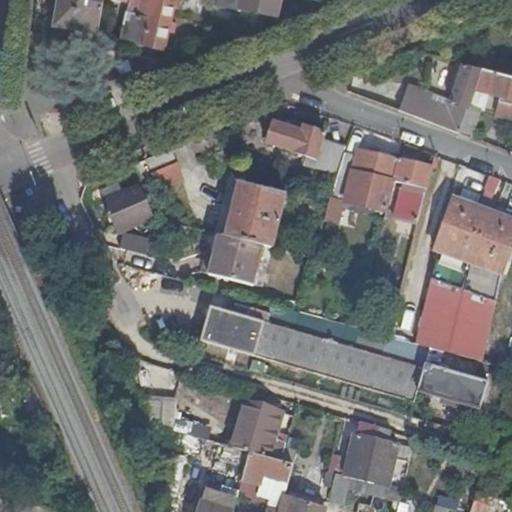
[(58,0),(54,23),(99,31),(103,0),(58,0)]
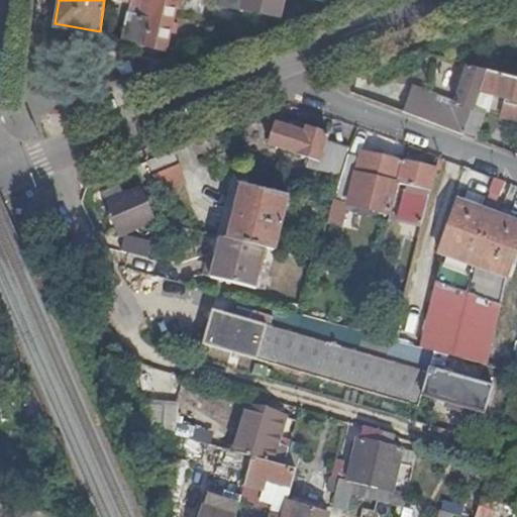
[(203,0),(124,0),(130,1),(121,39),(143,44),(165,48),(174,6),(202,13),(205,0),(203,0)]
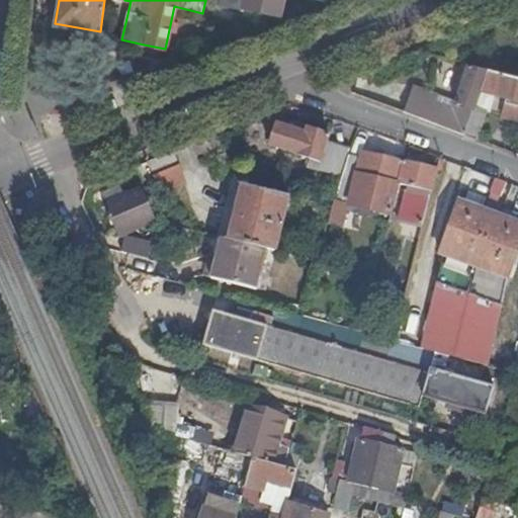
[(218,0),(218,3),(264,15),(265,9),(279,12),(281,0),(218,0)]
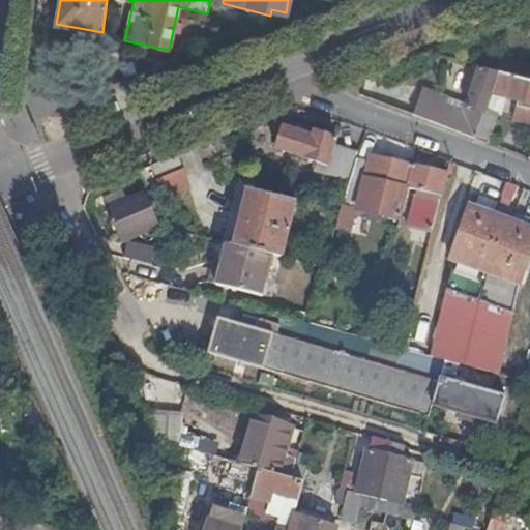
[(476,138),(484,113),(492,90),(499,69),(478,65),(466,102),(463,111),(444,104),(447,95),(422,86),(412,114),(476,138)]
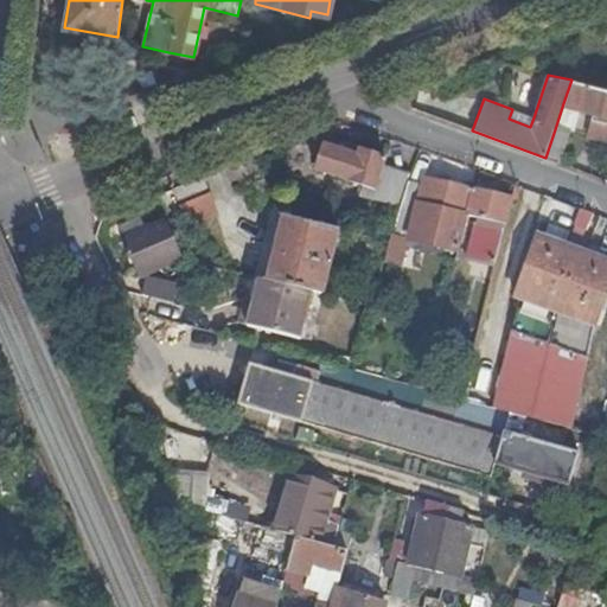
[(606,88),(572,80),(563,103),(593,110),(592,119),(601,121),(606,122),(606,88)]
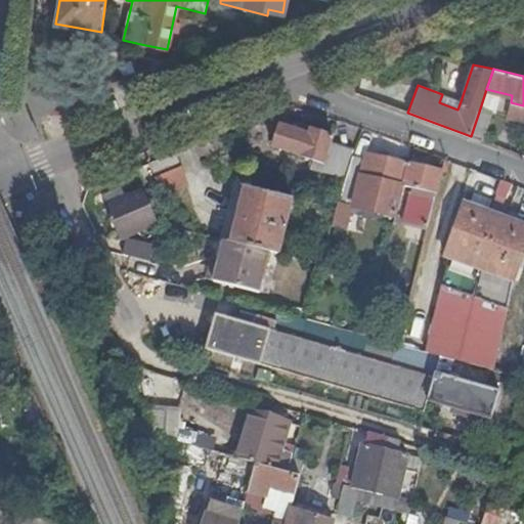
[(461,101),(442,94),(439,102),(457,110),(461,101)]
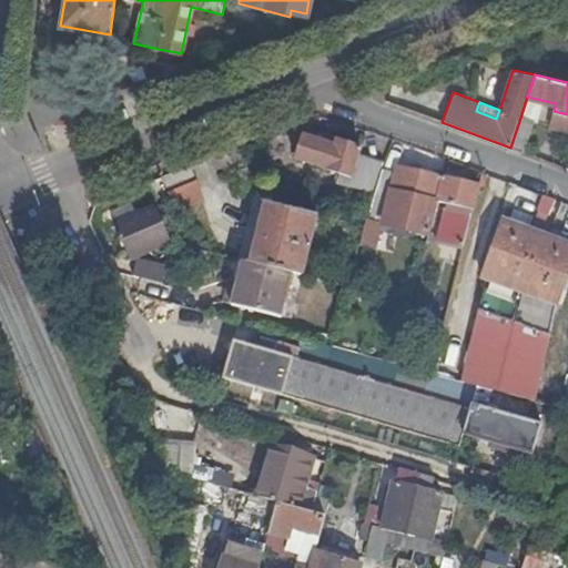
[(510,148),(523,152),(531,125),(519,121),(510,148)]
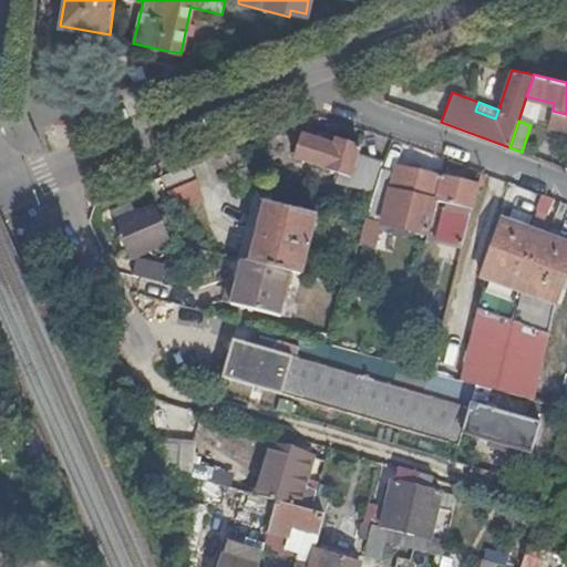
[(334,145),(303,135),(296,158),(339,172),(337,178),(348,182),(377,188),(382,171),(385,163),(358,153),(359,147),(336,140),(334,145)]
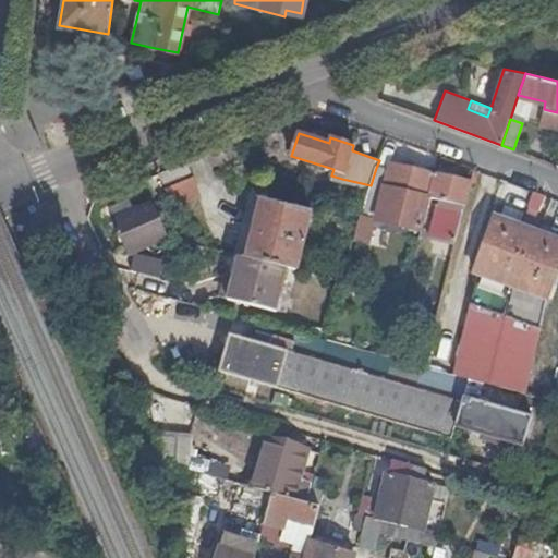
[(259,196),(242,157),(233,161),(250,197),(239,238),(252,241),(263,197),(259,196)]
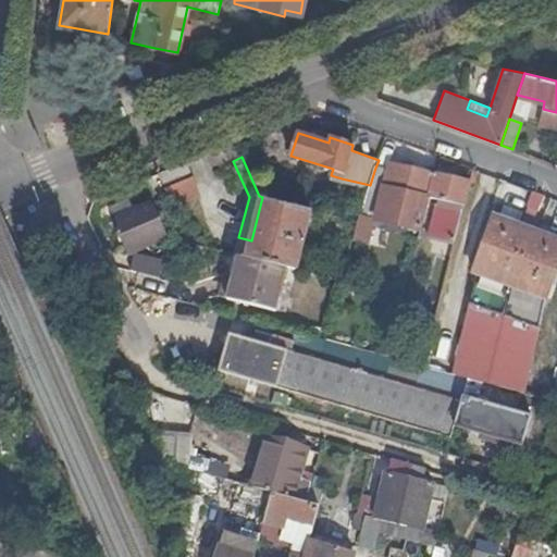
[(192,176),(186,163),(159,174),(164,188),(192,176)]
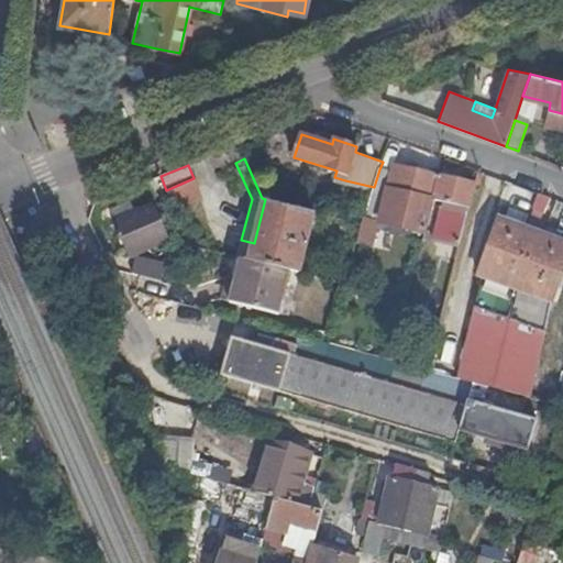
[(433,200),(440,177),(393,166),(392,173),(379,169),(374,187),(363,218),(376,221),(427,232),(433,200)]
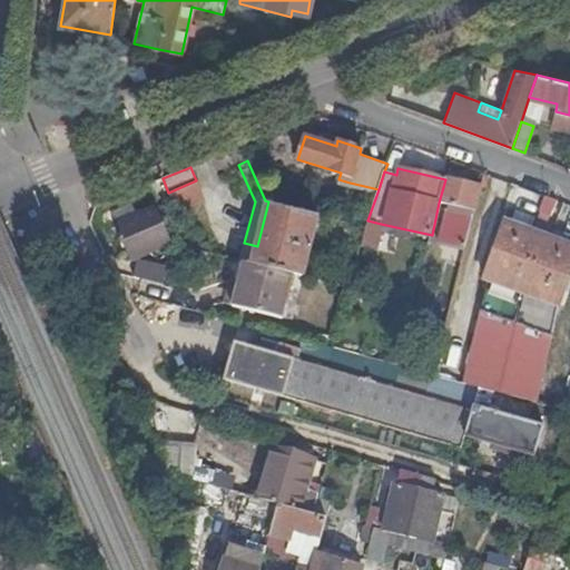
[(465,248),(480,187),(445,179),(439,203),(449,206),(439,242),(465,248)]
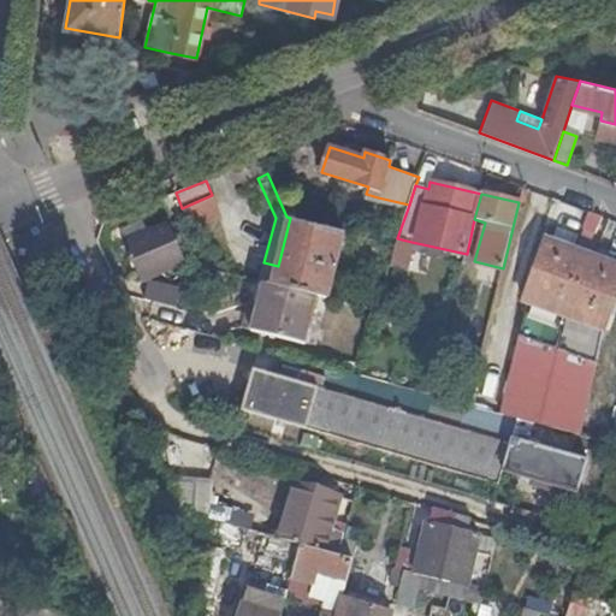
[(219,212),(212,195),(182,208),(189,224),(219,212)]
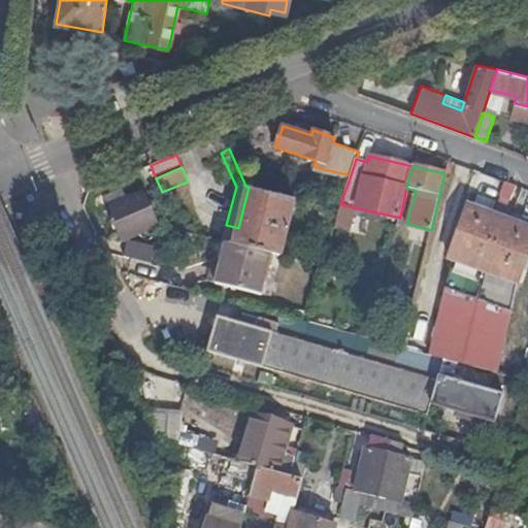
[(104,193),(108,204),(128,197),(123,185),(104,193)]
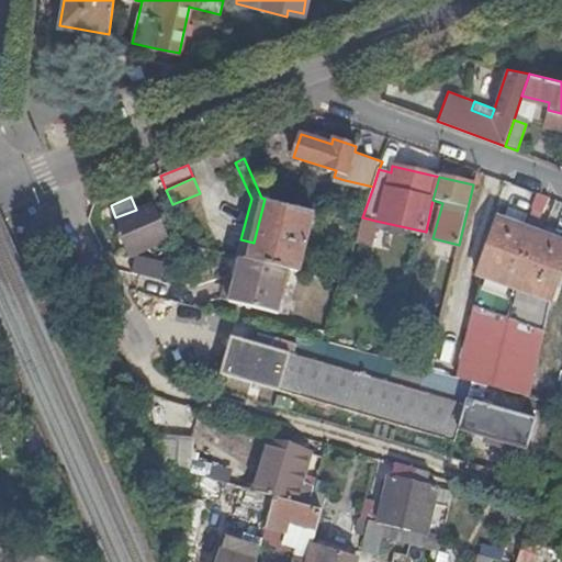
[(314,212),(265,199),(254,243),(249,259),(289,269),(299,272),(314,212)]
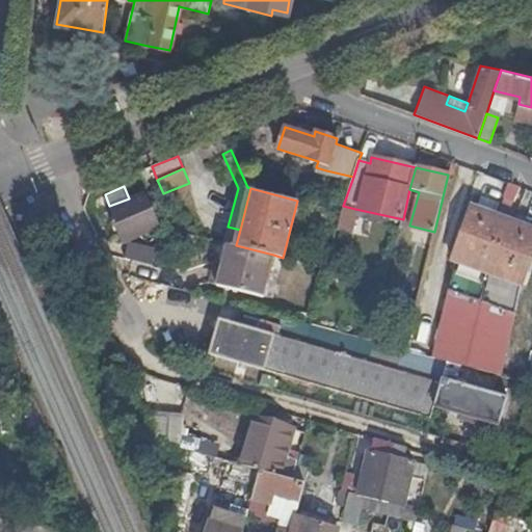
[(129,198),(109,206),(107,207),(122,242),(160,227),(145,191),(129,198)]
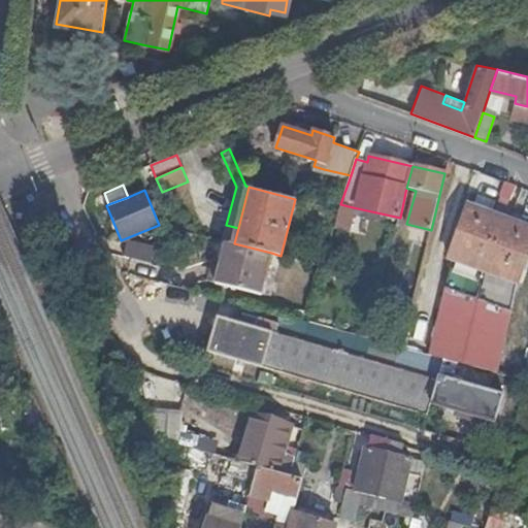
[(353,207),(340,204),(338,210),(334,225),(347,228),(353,207)]
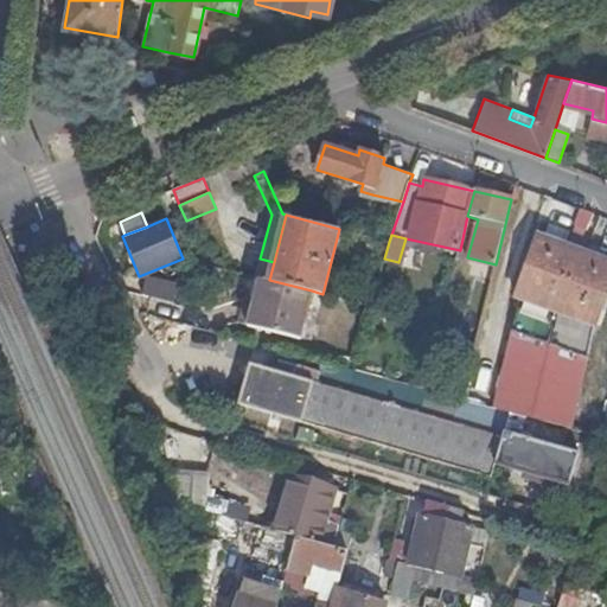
[(524,299),(499,409),(509,413),(564,428),(589,324),(593,325),(606,287),(606,261),(538,236),(515,296),(524,299)]
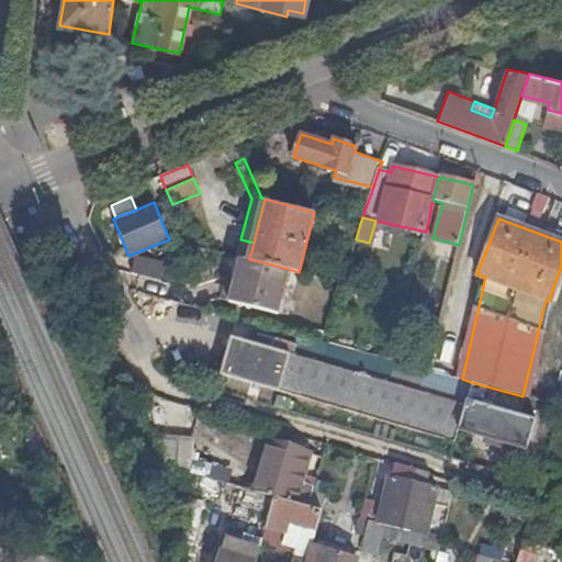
[(356,239),(360,224),(344,220),(337,244),(353,248),(356,239)]
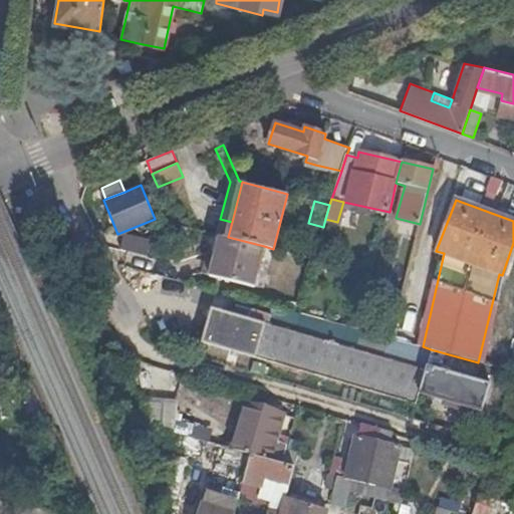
[(264,246),(228,237),(216,234),(212,252),(215,252),(209,275),(253,287),(264,246)]
